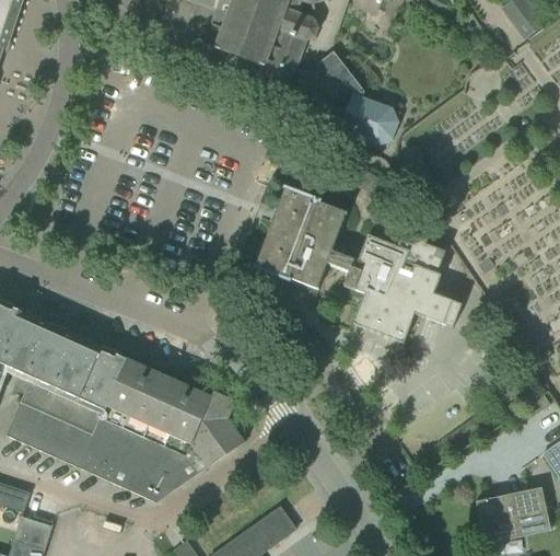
[(0,0),(0,56),(3,47),(7,48),(22,0),(0,0)]
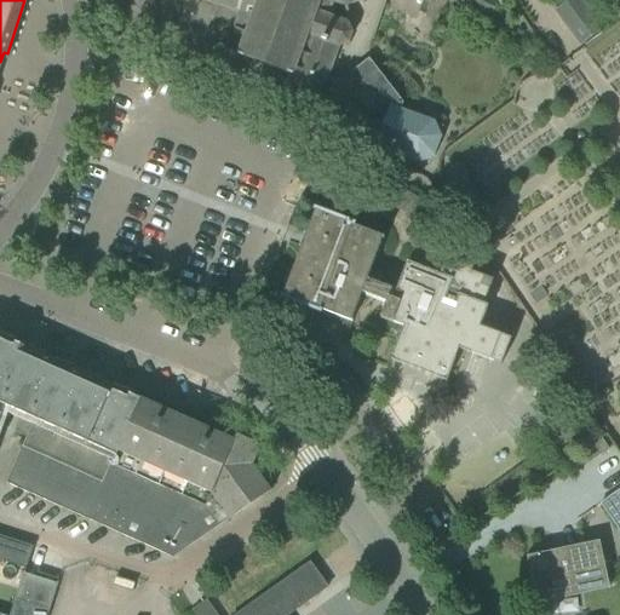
[(293,88),(302,92),(317,97),(326,101),(325,102),(366,116),(363,126),(322,111),(321,111),(340,119),(338,126),(361,133),(360,136),(377,142),(375,145),(377,145),(419,160),(435,153),(442,132),(436,118),(402,105),(403,99),(369,56),(365,52),(363,52),(365,53),(356,68),(351,81),(334,75),(334,78),(327,74),(328,69),(331,64),(332,62),(334,63),(336,61),(332,59),(333,57),(334,55),(338,46),(340,45),(340,42),(346,39),(349,41),(351,40),(349,36),(351,30),(354,30),(354,28),(351,28),(348,22),(350,19),(348,17),(345,21),(340,18),(329,15),(334,0),(345,4),(345,10),(349,9),(349,4),(355,0),(363,0),(365,1),(366,0),(127,0),(143,6),(145,0),(149,0),(153,1),(153,0),(216,0),(216,1),(218,3),(219,0),(235,6),(235,7),(237,9),(239,6),(241,7),(235,23),(234,23),(233,26),(239,28),(235,40),(227,38),(220,51),(240,58),(241,53),(256,59),(254,62),(257,63),(258,61),(273,65),(271,68),(275,69),(275,67),(283,69),(290,72),(288,78),(285,86),(286,86),(293,88)]
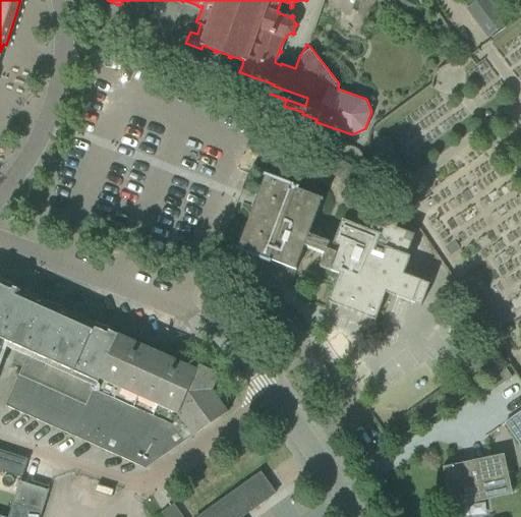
[(382,0),(413,13),(419,0),(382,0)]
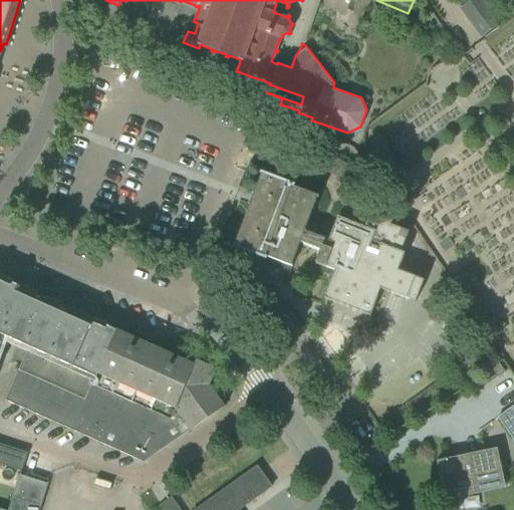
[(499,21),(490,9),(483,0),(469,0),(461,6),(481,34),(499,21)]
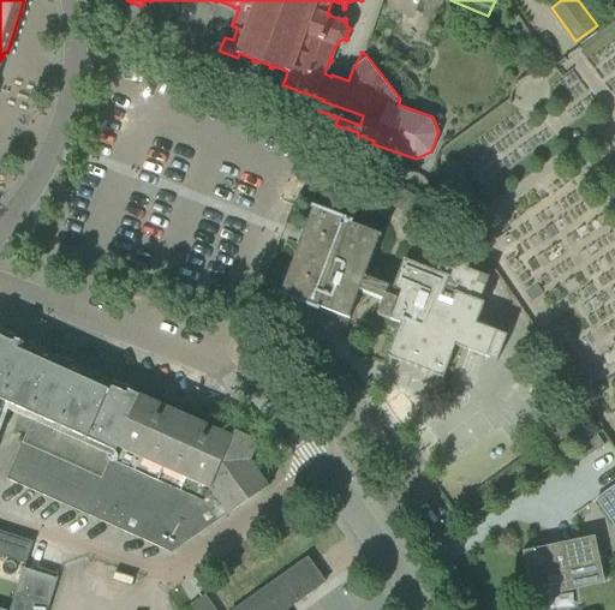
[(393,203),(421,220),(431,203),(402,186),(393,203)]
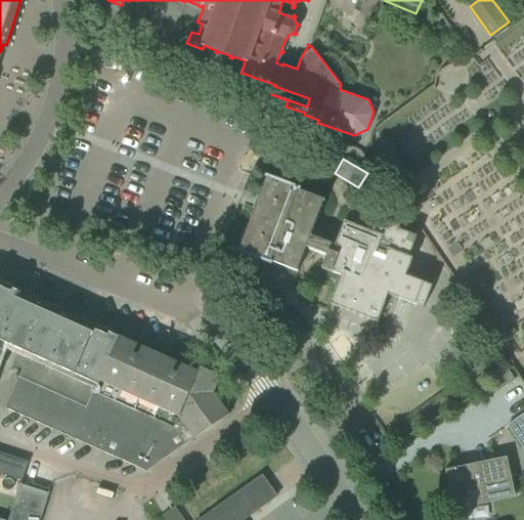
[(313,227),(314,222),(321,205),(323,199),(300,189),(301,186),(266,173),(265,175),(268,176),(267,179),(268,179),(262,195),(258,192),(258,195),(263,197),(259,207),(254,205),(253,206),(257,208),(243,246),(242,246),(241,248),(238,247),(237,249),(272,262),(273,259),(297,267),(306,245),(326,253),(321,266),(341,273),(331,302),(378,320),(389,293),(424,306),(432,284),(406,274),(412,256),(409,255),(417,234),(398,227),(403,214),(379,205),(369,229),(344,219),(335,243),(319,236),(321,230),(313,227)]
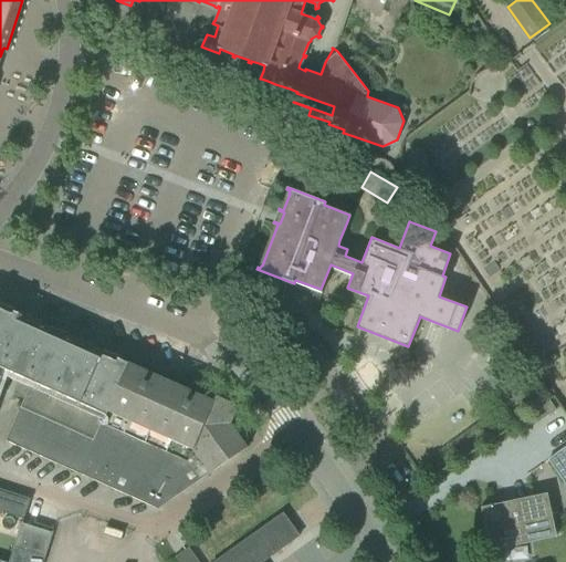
[(20,375),(14,388),(13,391),(25,396),(8,435),(7,438),(80,471),(158,507),(210,470),(210,471),(247,446),(230,422),(238,404),(217,394),(216,395),(223,398),(221,404),(194,391),(195,386),(185,382),(182,386),(171,382),(87,343),(33,320),(0,304),(0,381),(1,378),(2,376),(0,375),(0,366),(8,370),(10,371),(20,375)]
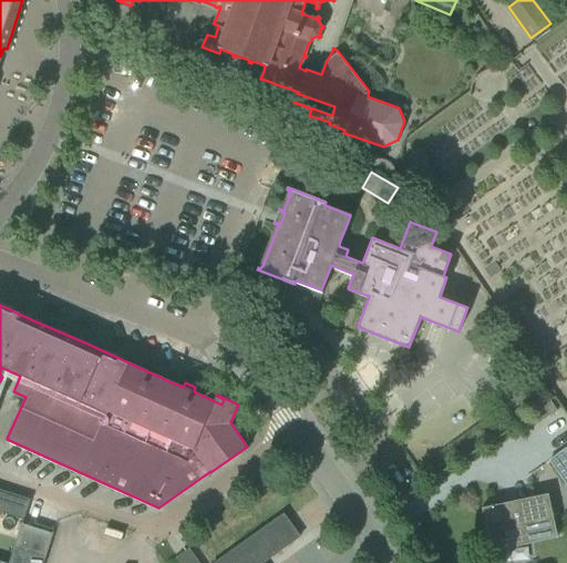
[(540,418),(556,408),(548,397),(534,407),(540,418)]
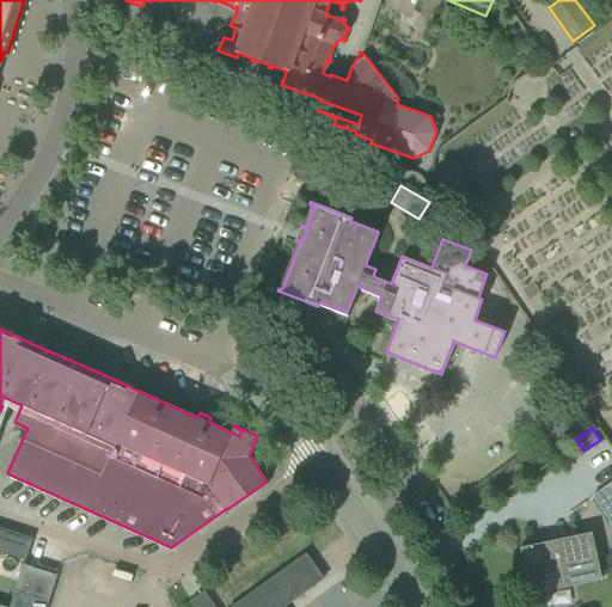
[(611,519),(611,479),(594,494),(611,519)]
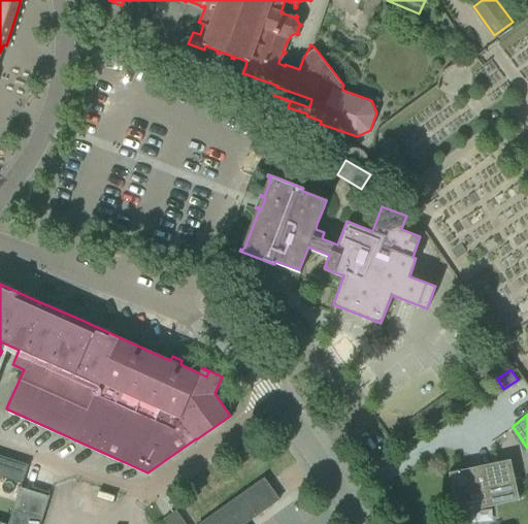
[(29,462),(15,459),(13,467),(26,471),(29,462)]
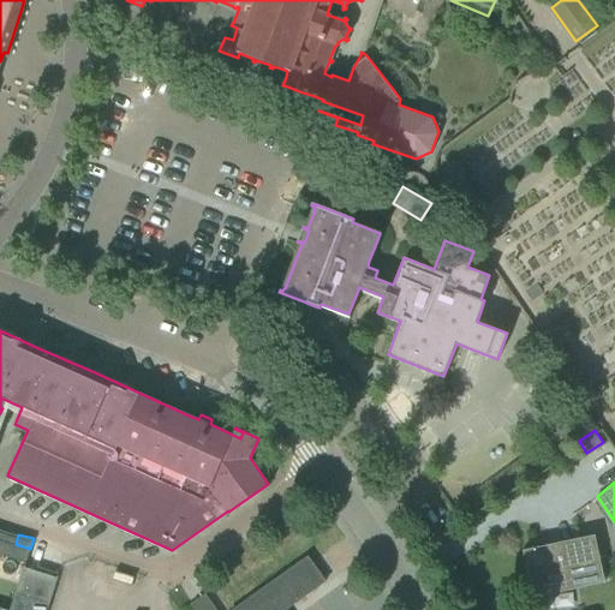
[(524,549),(532,590),(602,574),(598,556),(593,534),(548,545),(548,544),(524,549)]
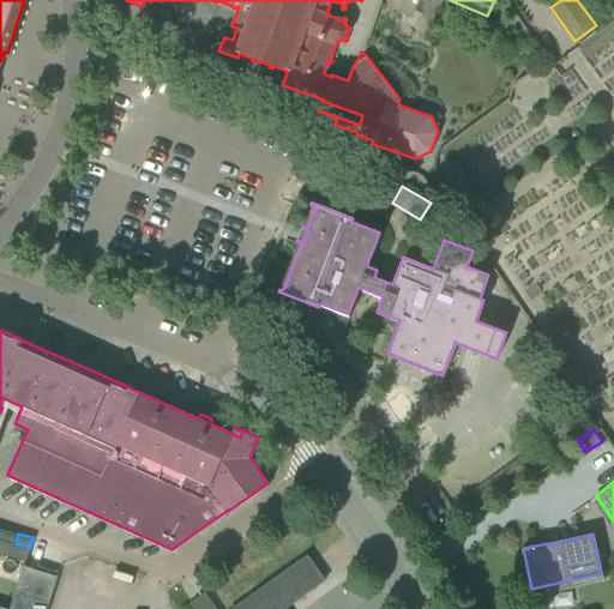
[(325,579),(307,554),(306,555),(307,556),(232,608),(230,608),(229,608),(283,608),(325,579)]
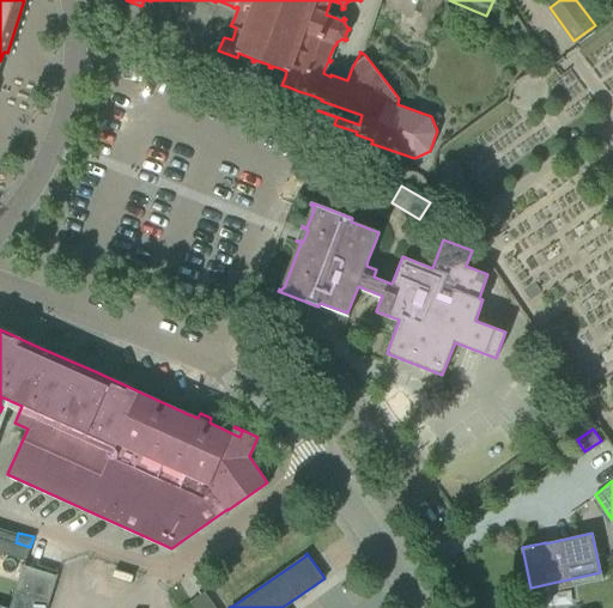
[(56,573),(24,564),(10,607),(0,603),(0,607),(46,607),(58,572),(56,572),(56,573)]
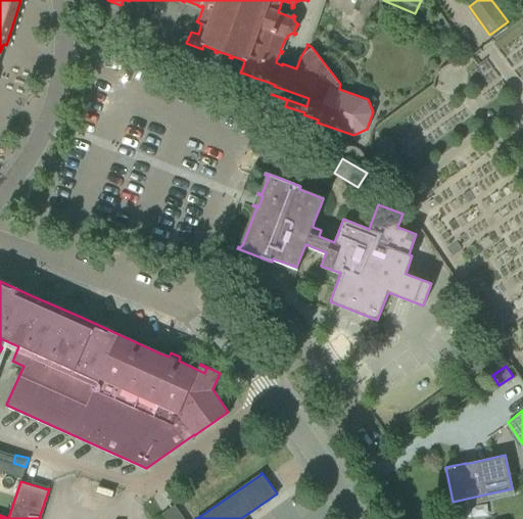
[(184,518),(175,504),(163,512),(168,518),(184,518)]
